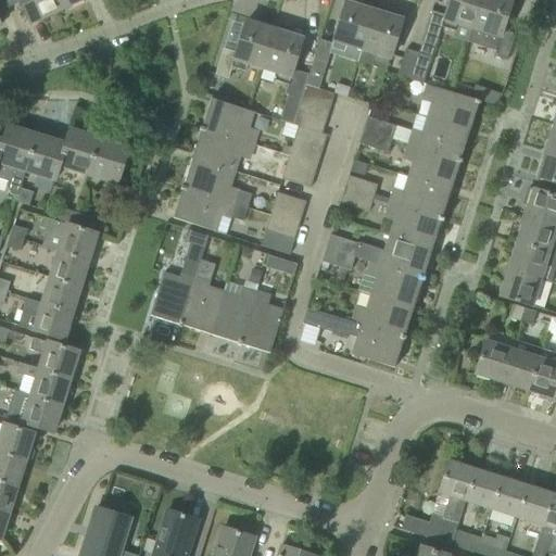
[(3,0),(8,9),(21,3),(30,25),(59,12),(52,0),(3,0)]
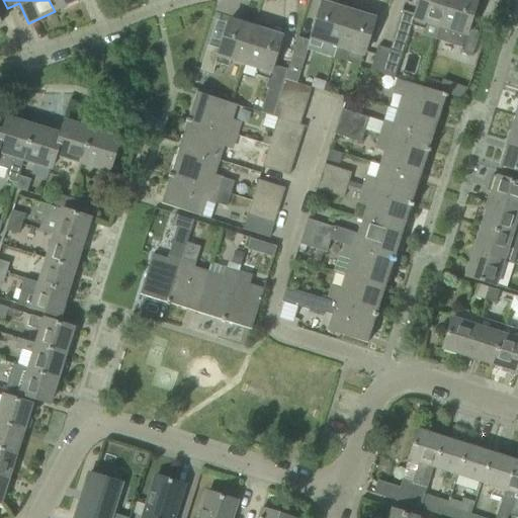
[(49,0),(55,11),(77,0),(49,0)]
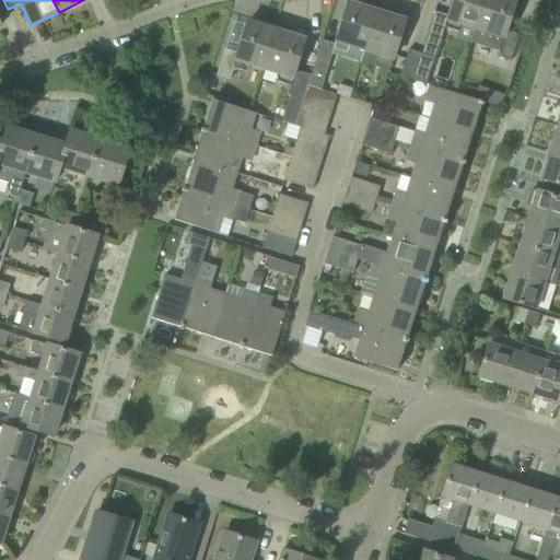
[(474,31),(475,31),(485,0),(452,0),(444,27),(457,32),(458,30),(474,34),(474,31)]
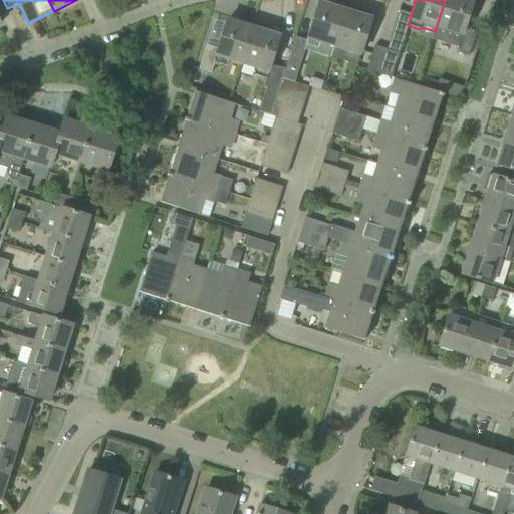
[(436,28),(432,40),(457,48),(455,53),(468,57),(476,33),(464,29),(473,0),(445,0),(437,26),(436,28)]
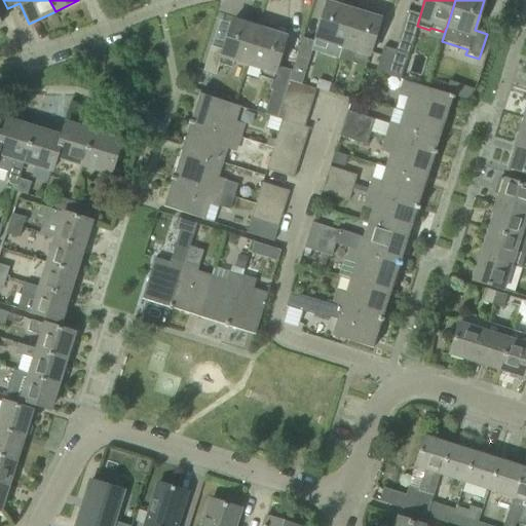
[(311,51),(338,60),(352,11),(326,3),(311,51)]
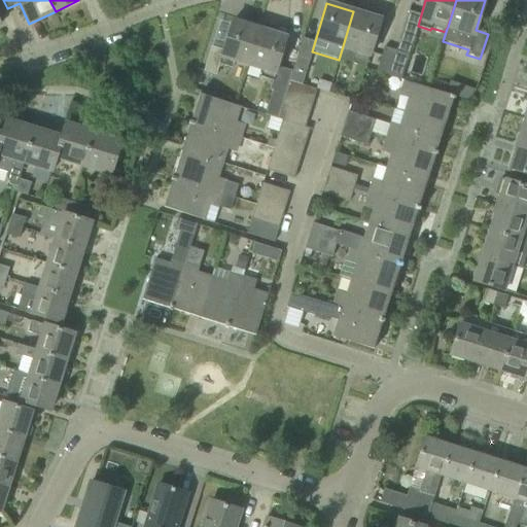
[(353,11),(339,60),(365,68),(381,20),(353,11)]
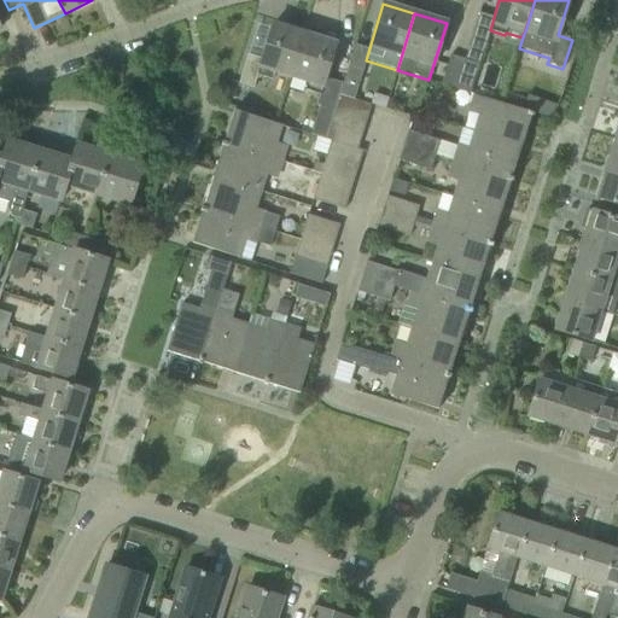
[(248,56),(238,85),(252,89),(256,77),(272,82),(275,74),(291,79),(304,35),(273,24),(261,59),(248,56)]
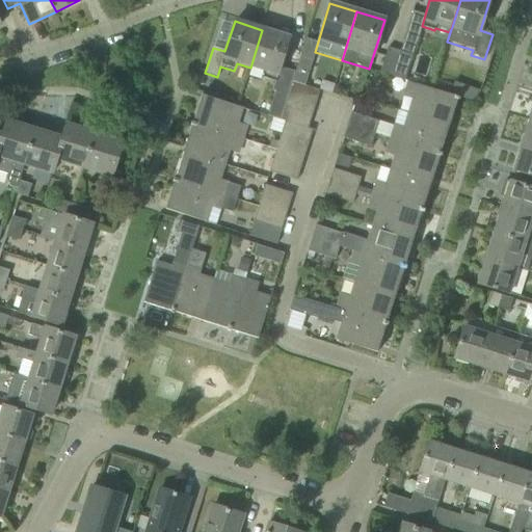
[(399,51),(391,76),(403,80),(420,32),(406,28),(399,51)]
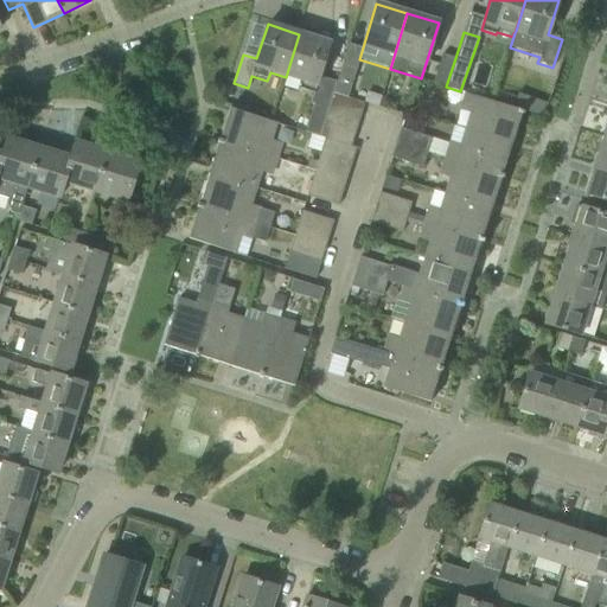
[(299,34),(286,77),(302,83),(300,90),(313,95),(315,87),(323,66),(330,44),(299,34)]
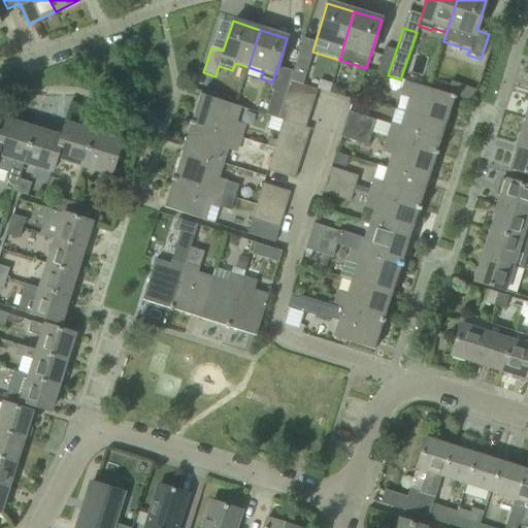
[(376,71),(388,75),(396,51),(384,46),(376,71)]
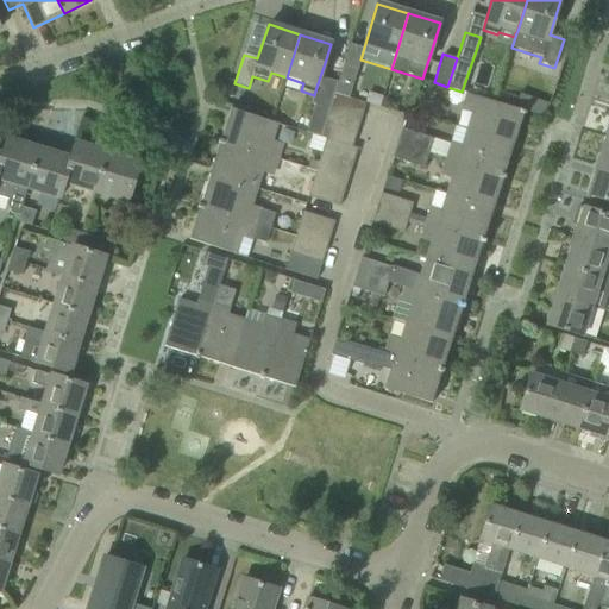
[(343,64),(333,94),(349,99),(349,98),(357,69),(343,64)]
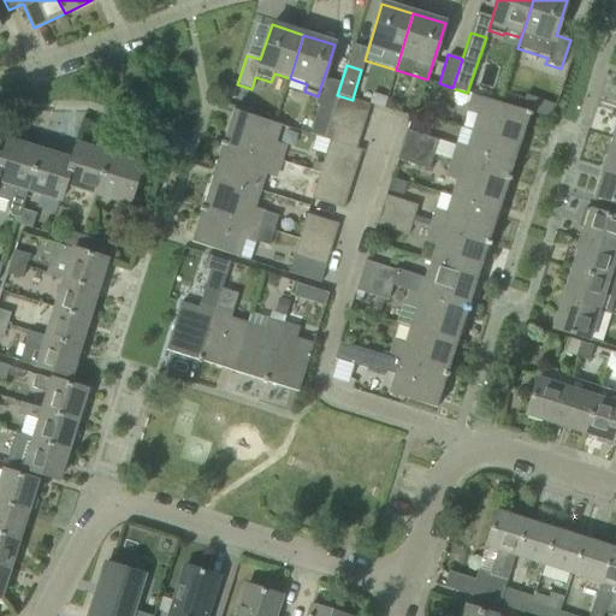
[(477,114),(471,132),(521,148),(532,114),(471,94),(466,111),(477,114)]
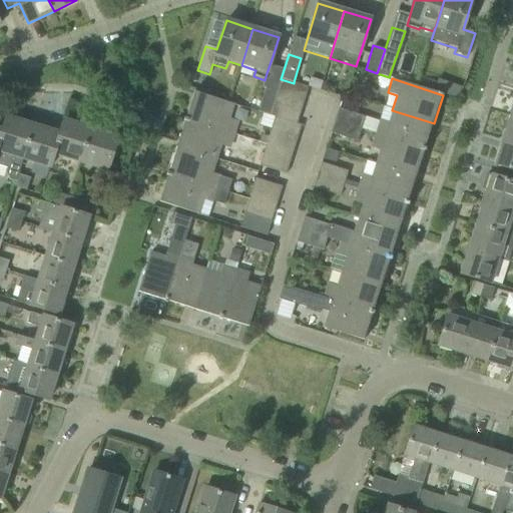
[(281,79),(277,91),(278,91),(304,100),(308,86),(294,82),(294,83),(281,79)]
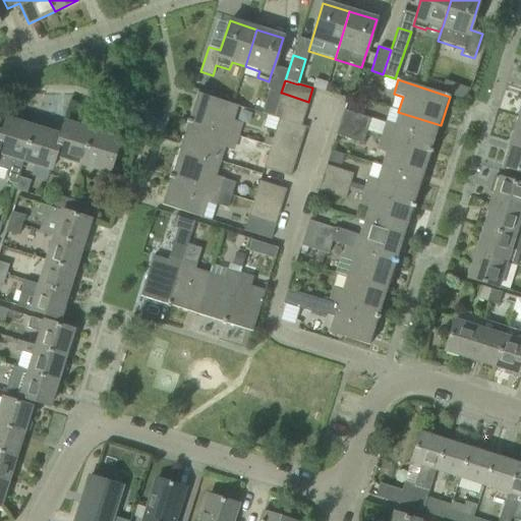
[(262,113),(274,117),(278,105),(282,93),(281,93),(269,89),(262,113)]
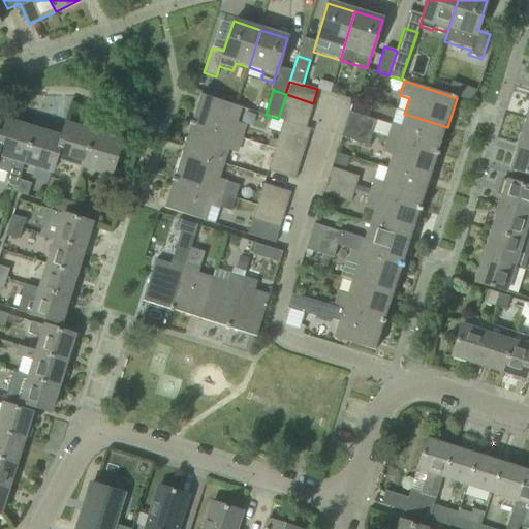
[(286,94),(282,106),(309,116),(313,103),(286,94)]
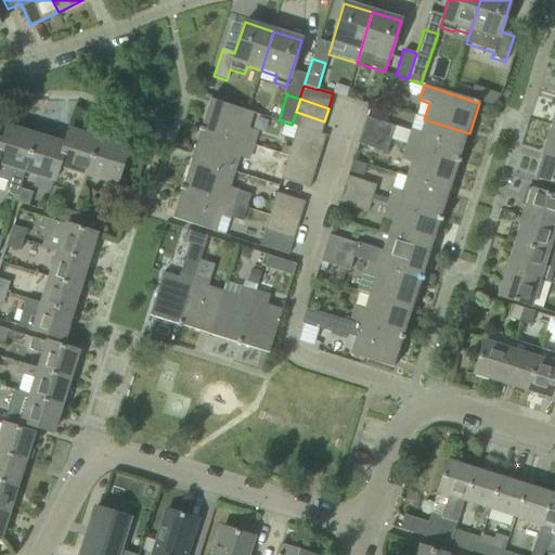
[(209,100),(201,129),(253,145),(257,132),(247,129),(253,114),(209,100)]
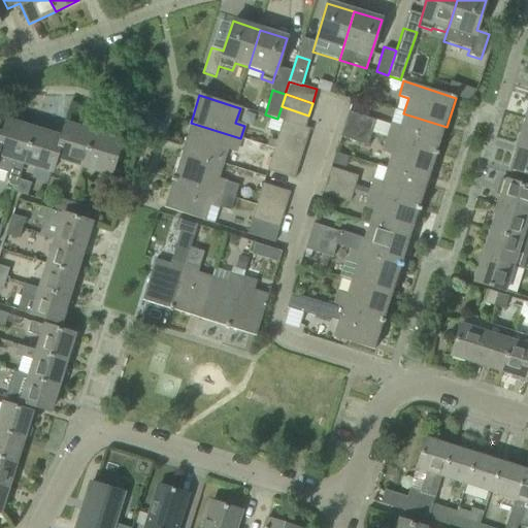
[(282,120),(282,121),(305,128),(305,127),(308,116),(282,106),(277,119),(282,120)]
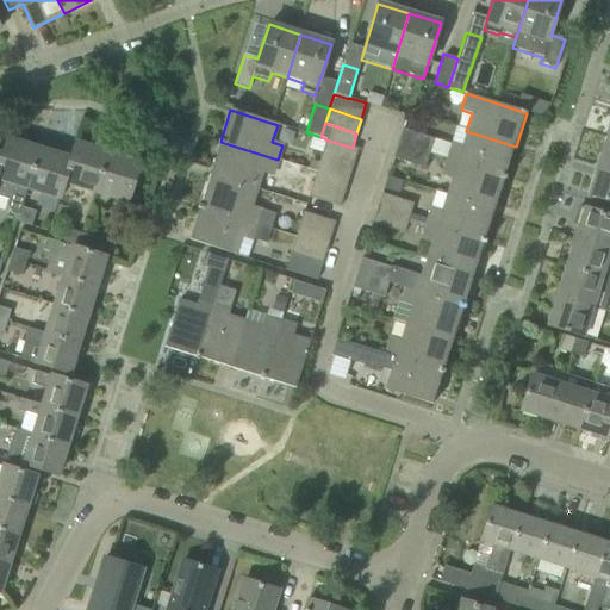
[(402,129),(397,145),(428,155),(434,138),(402,129)]
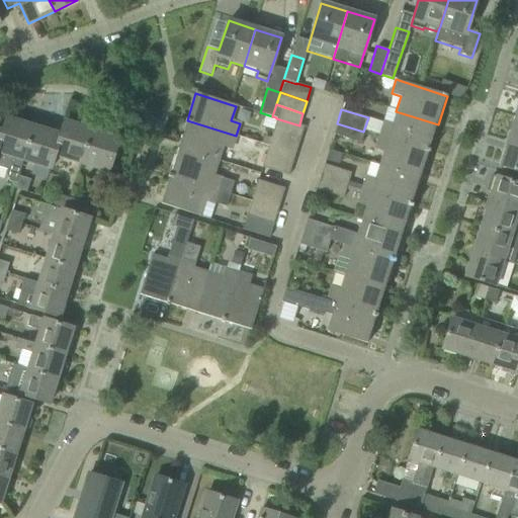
[(382,120),(377,137),(429,152),(438,124),(396,111),(392,123),(382,120)]
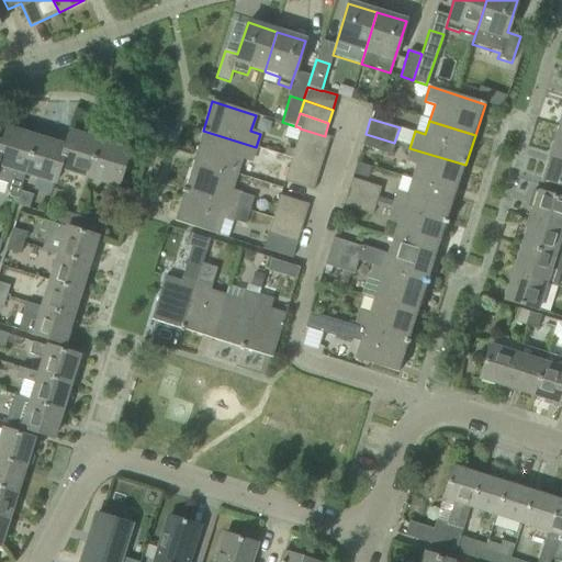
[(561,126),(560,126),(551,153),(561,156),(561,126)]
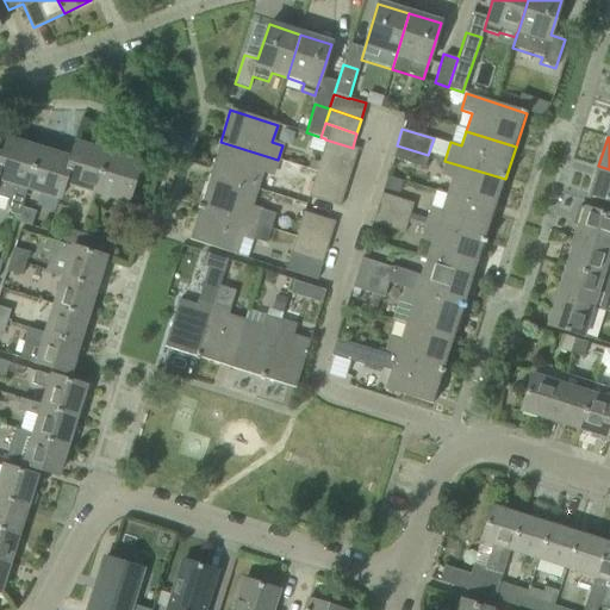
[(11,213),(16,215),(19,216),(22,206),(20,206),(26,190),(27,191),(41,150),(7,139),(2,156),(4,156),(0,168),(0,195),(7,199),(6,204),(11,213)]
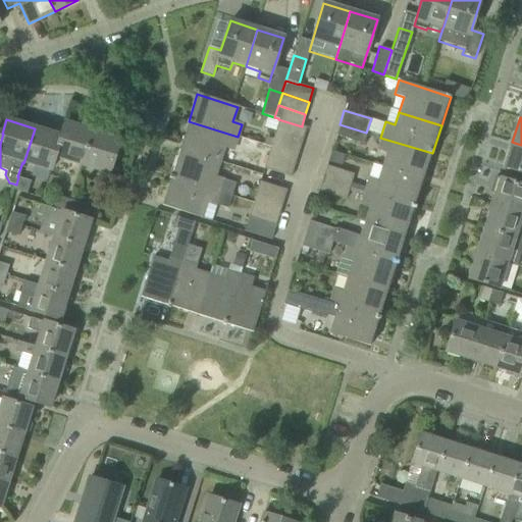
[(278,119),(274,132),(302,141),(306,126),(302,125),(302,126),(278,119)]
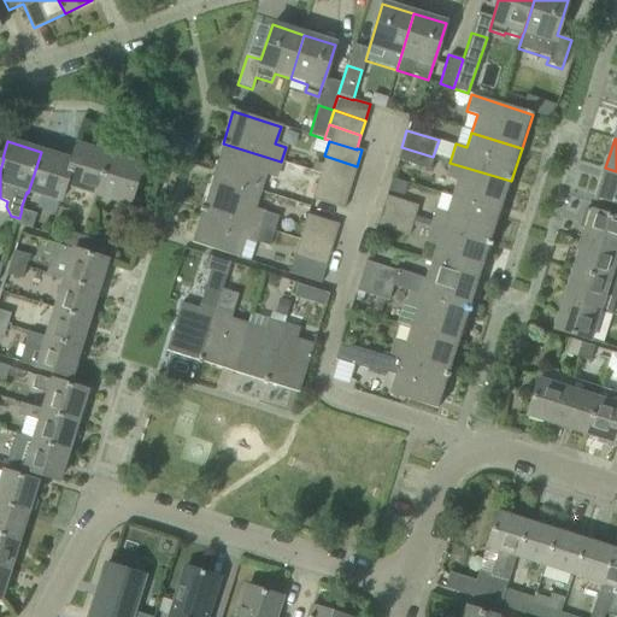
[(223,144),(212,177),(259,193),(265,175),(276,177),(281,162),(223,144)]
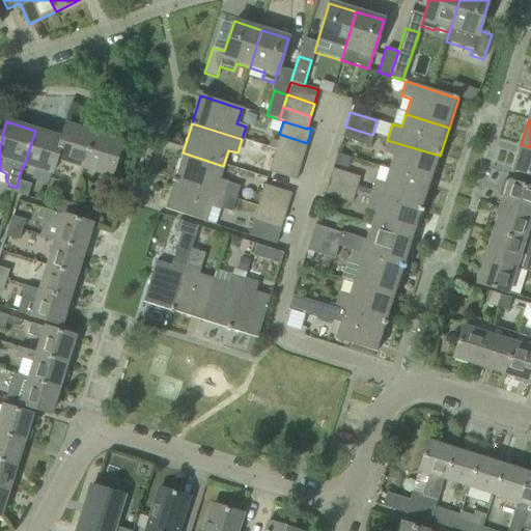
[(56,159),(57,159),(83,167),(94,134),(65,124),(61,139),(62,139),(56,159)]
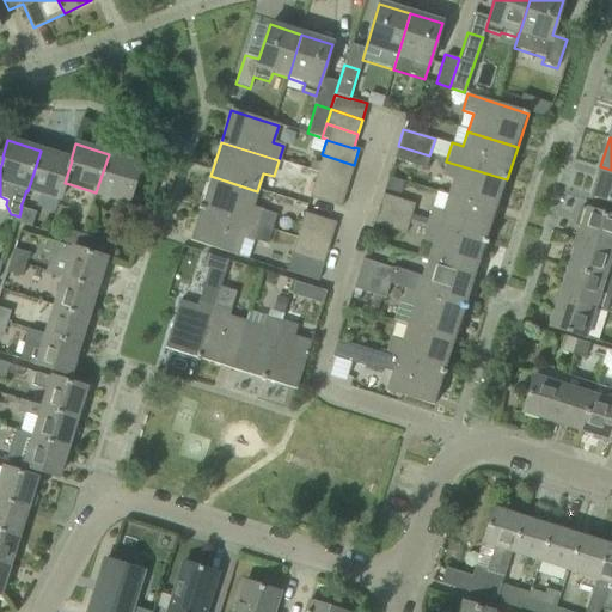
[(429,155),(398,146),(395,158),(426,169),(429,155)]
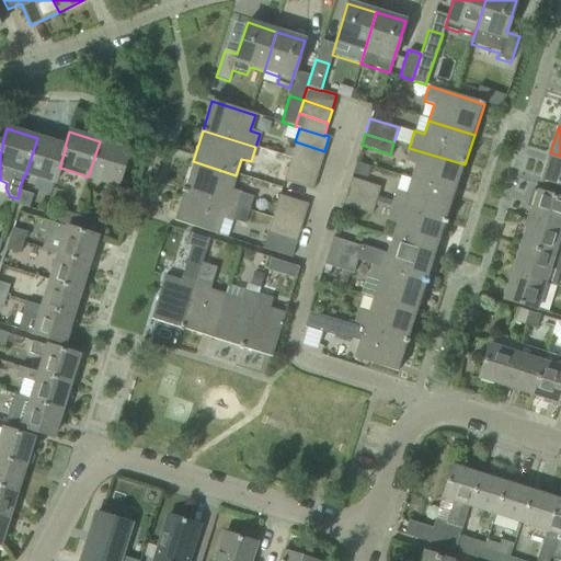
[(37,138),(25,175),(56,184),(60,168),(59,168),(66,147),(65,147),(37,138)]
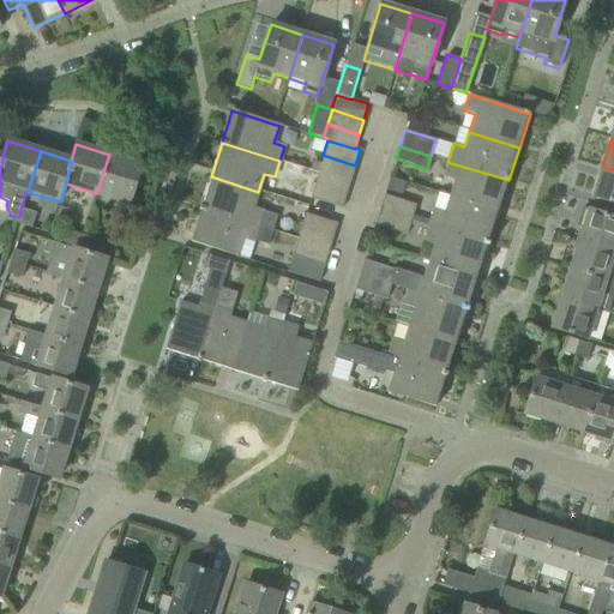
[(109,155),(96,193),(128,204),(140,164),(109,155)]
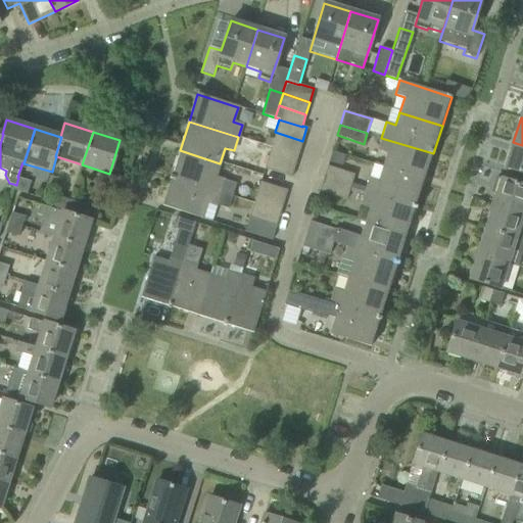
[(275,132),(272,144),(298,152),(302,141),(275,132)]
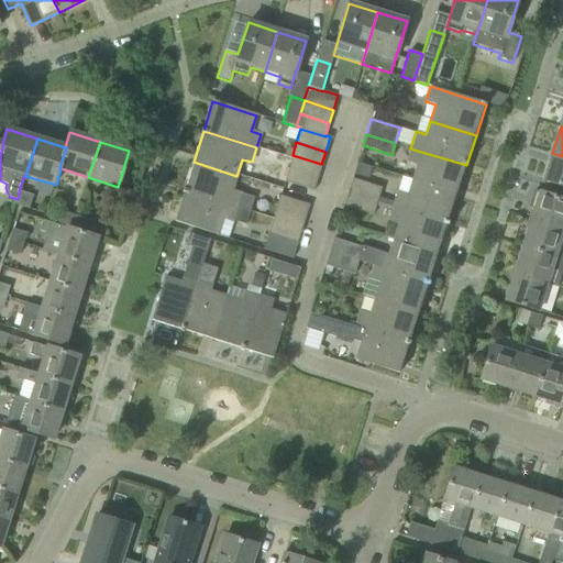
[(416,165),(411,180),(456,196),(466,165),(410,148),(406,162),(416,165)]
